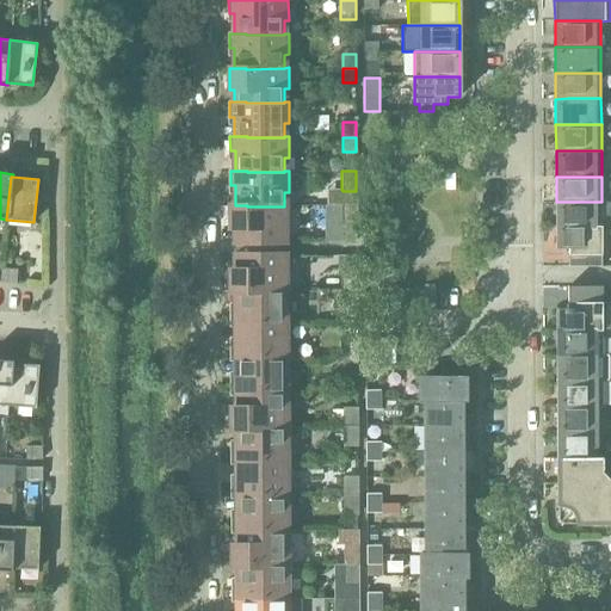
[(343,191),(343,205),(356,205),(356,191),(343,191)]
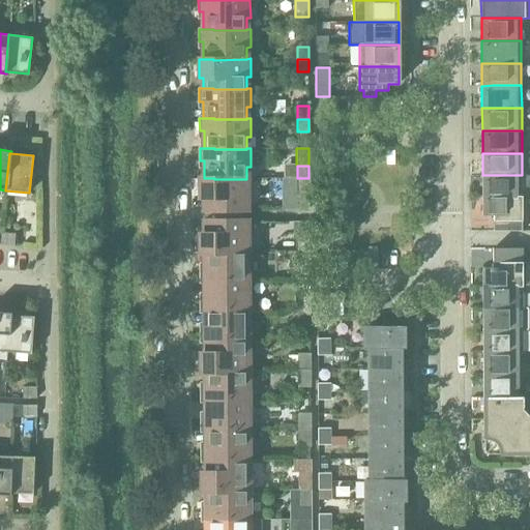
[(517,175),(482,175),(482,198),(522,198),(529,197),(529,175),(522,176),(522,175),(517,175)]
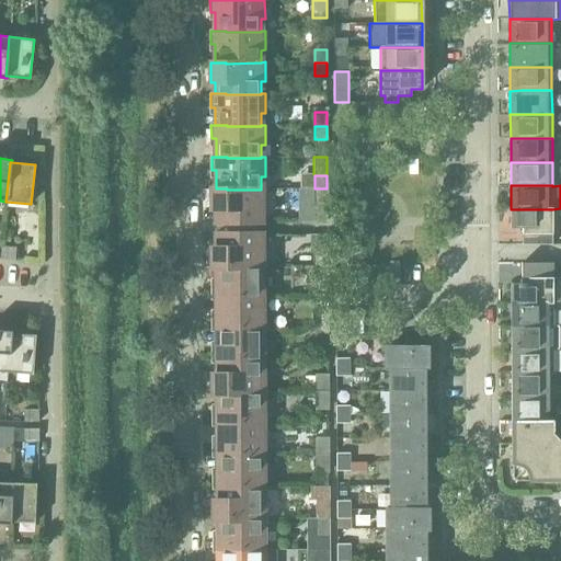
[(216,189),(212,189),(212,202),(212,208),(216,208),(216,219),(216,221),(218,221),(227,221),(262,221),(262,207),(266,207),(265,189),(261,189),(261,190),(227,190),(227,189),(216,189)]
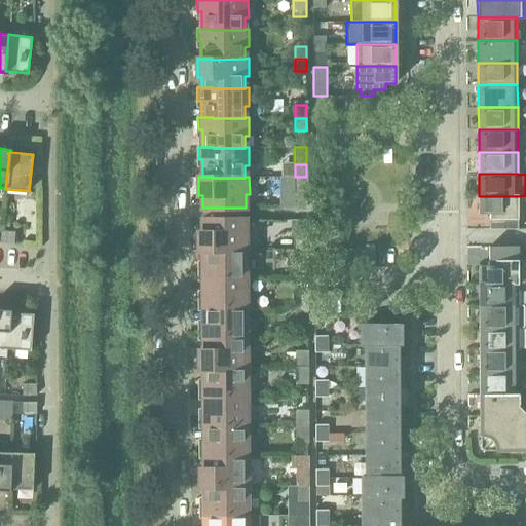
[(306,189),(306,177),(295,177),(295,189),(306,189)]
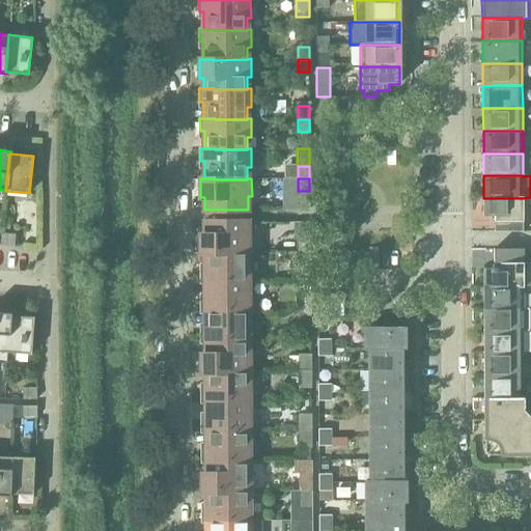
[(494,216),(494,231),(523,231),(523,198),(483,198),(483,216),(494,216)]
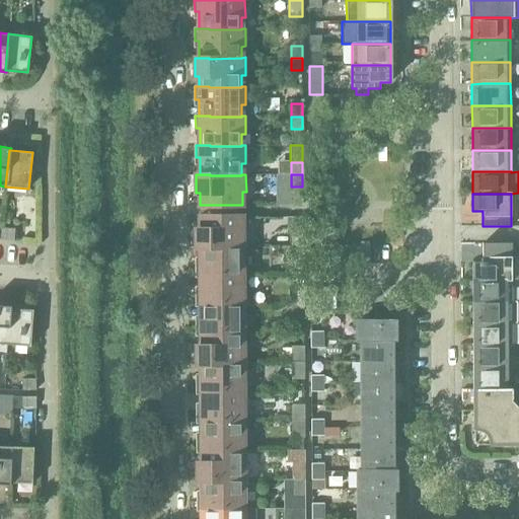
[(200,229),(196,229),(196,234),(196,247),(200,247),(210,247),(210,246),(242,246),(242,247),(246,247),(246,229),(242,229),(242,216),(210,216),(202,216),(200,216),(200,218),(200,229)]
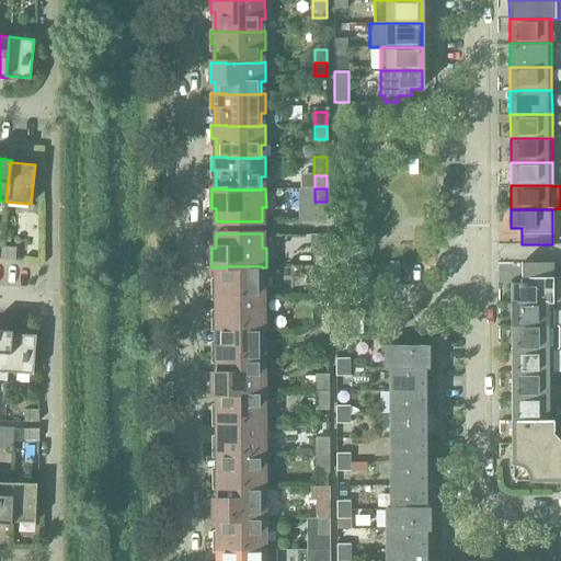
[(15,259),(15,248),(1,247),(1,259),(15,259)]
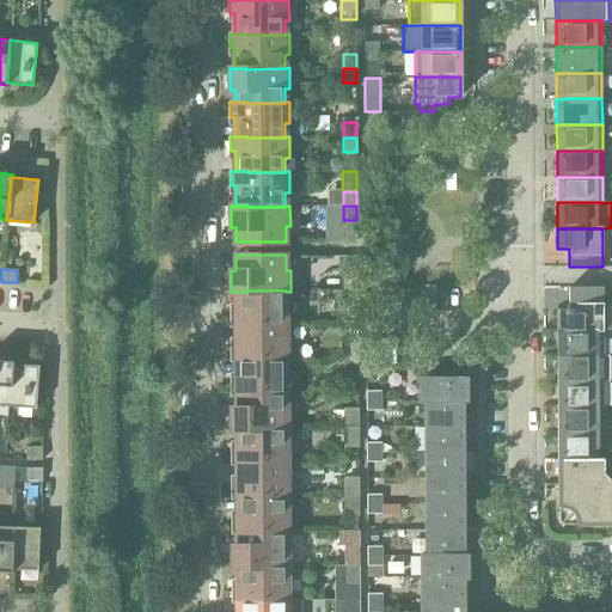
[(344,275),(344,289),(357,289),(357,275),(344,275)]
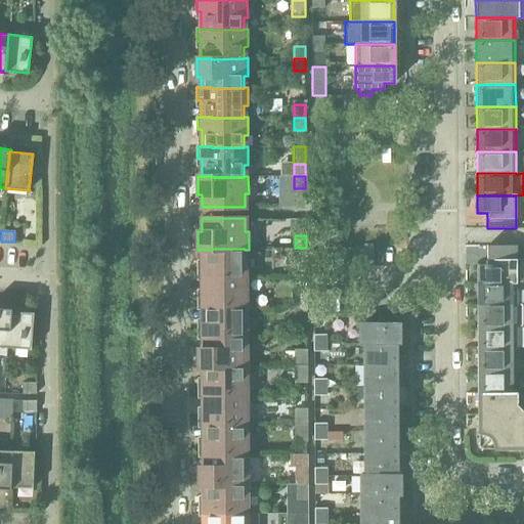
[(488,265),(477,265),(477,282),(516,281),(523,281),(523,258),(516,259),(516,245),(487,246),(488,265)]
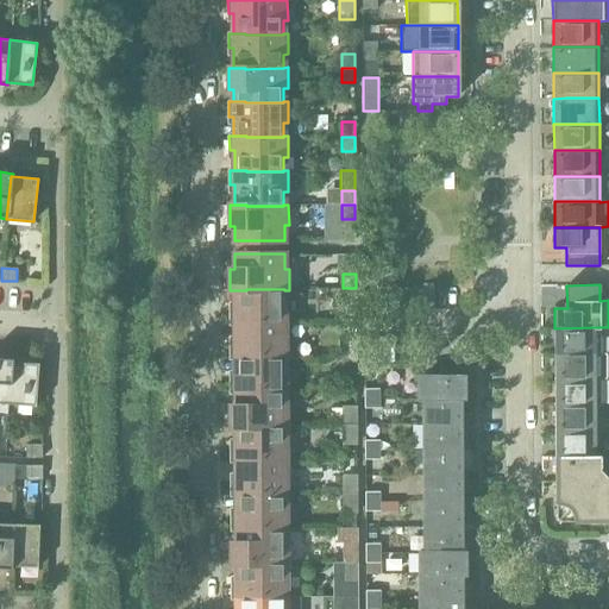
[(356,303),(356,288),(343,288),(343,303),(356,303)]
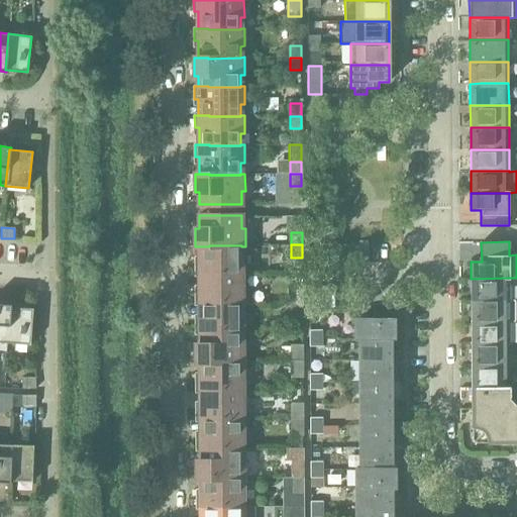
[(199,263),(195,263),(195,276),(199,276),(209,276),(209,275),(241,275),(241,246),(241,245),(209,245),(209,246),(199,246),(199,263)]
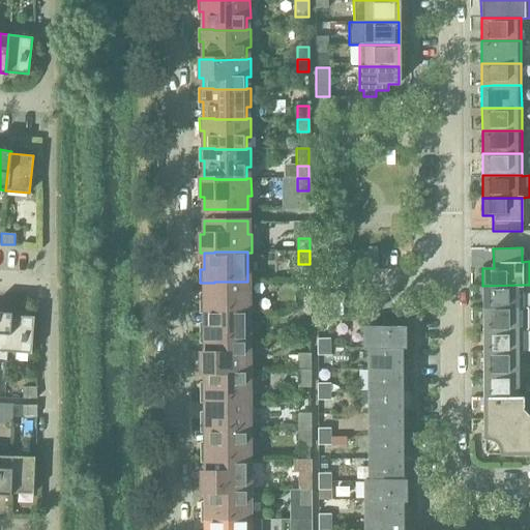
[(204,299),(200,299),(200,312),(204,312),(214,312),(247,311),(247,312),(252,312),(252,293),(247,293),(247,282),(214,282),(214,283),(204,283),(204,299)]
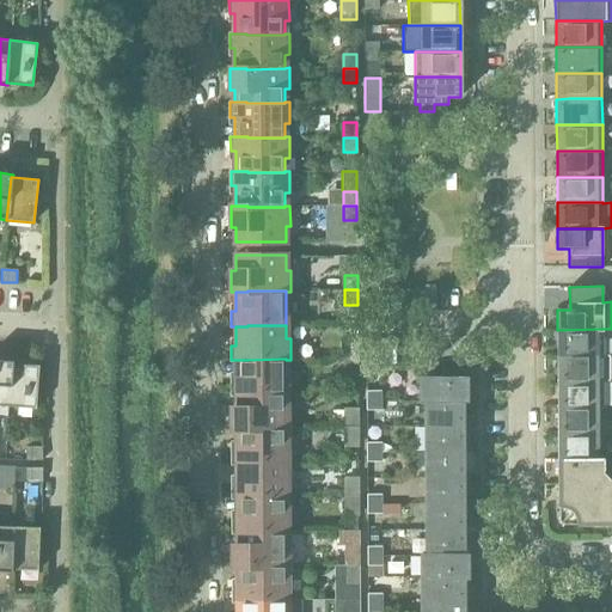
[(603,329),(557,330),(558,356),(604,355),(603,329)]
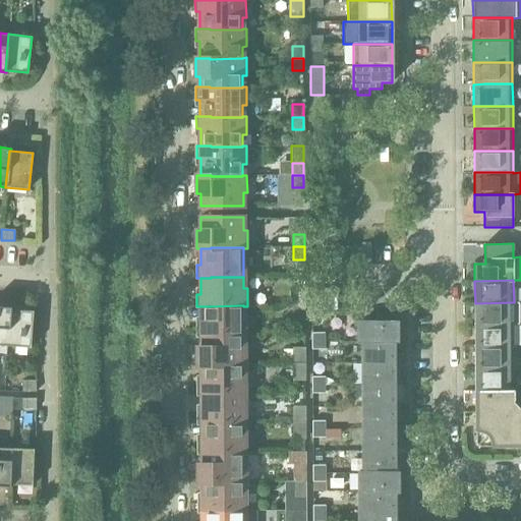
[(293,293),(293,305),(304,305),(304,293),(293,293)]
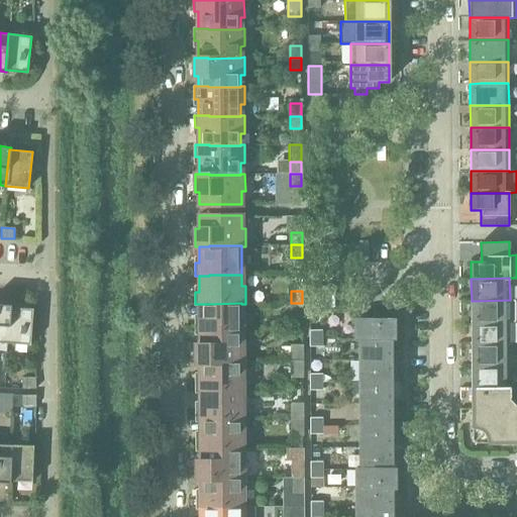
[(510,300),(472,301),(472,322),(506,322),(510,322),(515,322),(515,300),(510,300)]
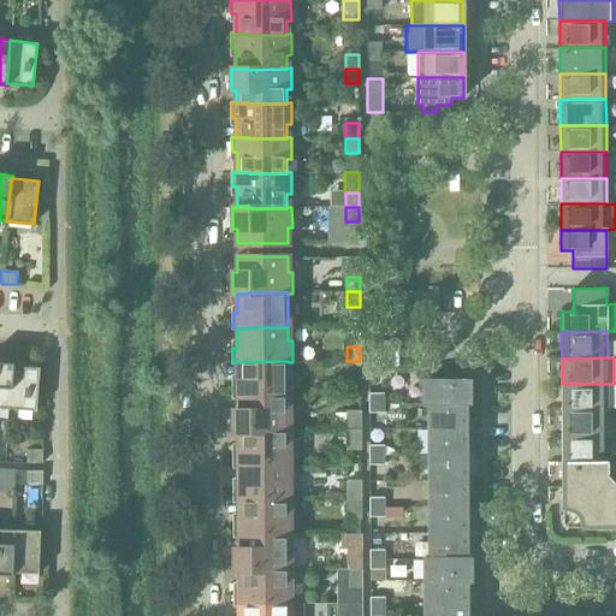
[(0,408),(9,409),(12,366),(13,366),(13,363),(0,361),(0,408)]
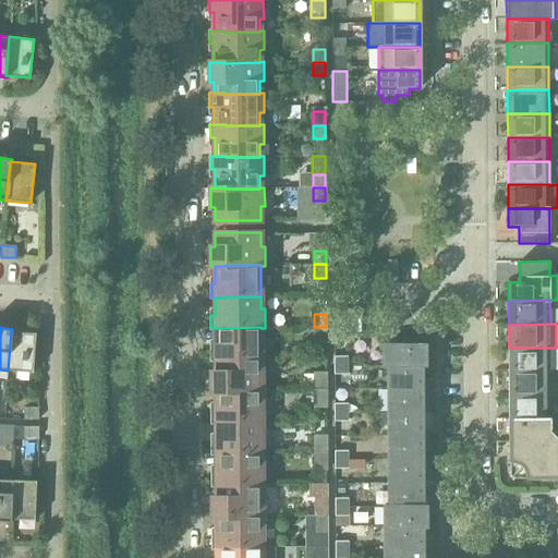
[(216,347),(211,347),(211,360),(216,360),(227,360),(227,359),(261,359),(261,328),(261,327),(226,328),(215,328),(216,347)]
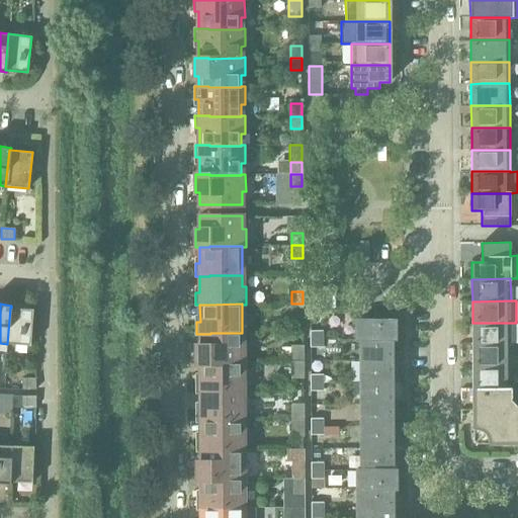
[(303,316),(303,304),(291,304),(291,316),(303,316)]
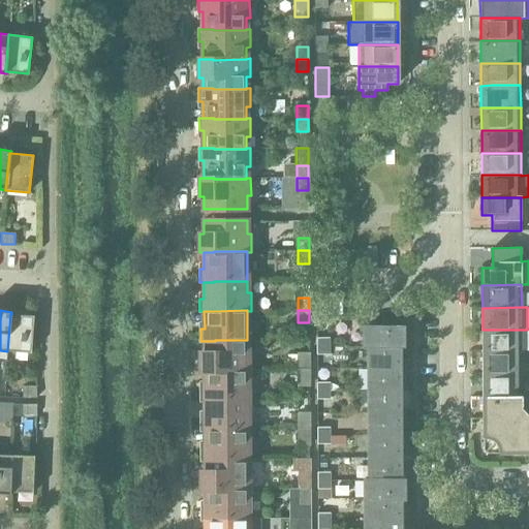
[(34,316),(11,314),(10,314),(7,351),(31,352),(34,316)]
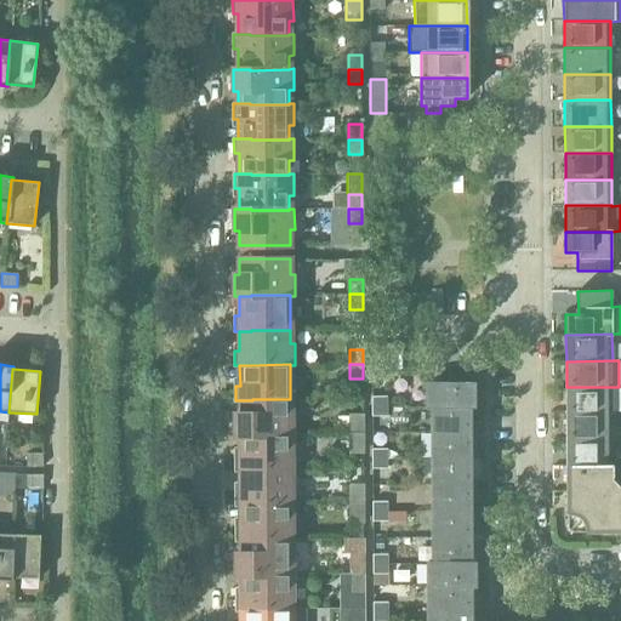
[(427,408),(432,408),(432,406),(469,405),(469,408),(473,408),(473,382),(427,382),(427,408)]
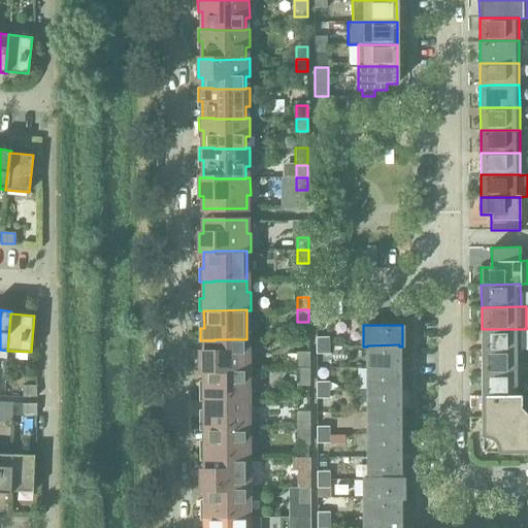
[(482,329),(482,352),(516,352),(516,353),(521,353),(521,329),(517,329),(482,329)]
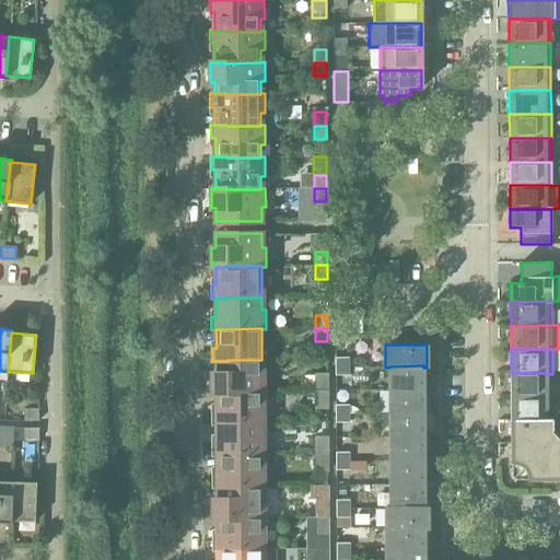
[(217,373),(212,373),(212,380),(212,393),(217,393),(228,393),(228,392),(261,392),(261,393),(266,393),(266,373),(261,373),(261,360),(228,360),(228,361),(217,361),(217,373)]
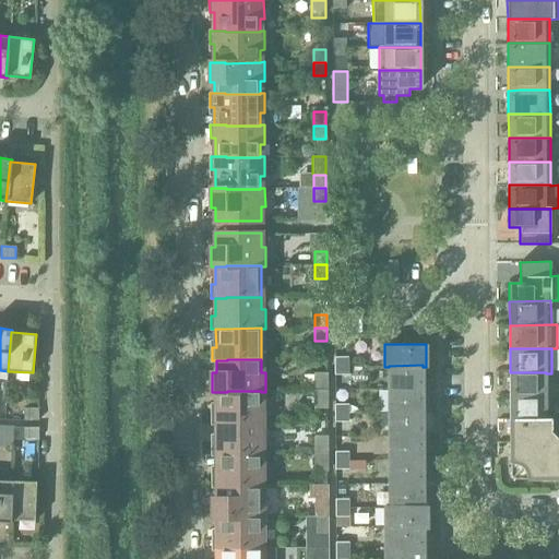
[(389,366),(389,367),(389,389),(423,389),(423,367),(423,365),(389,366)]
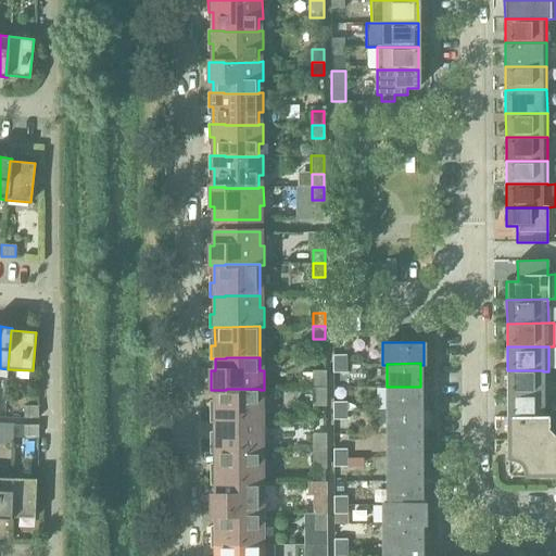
[(346,373),(346,364),(332,364),(332,373),(346,373)]
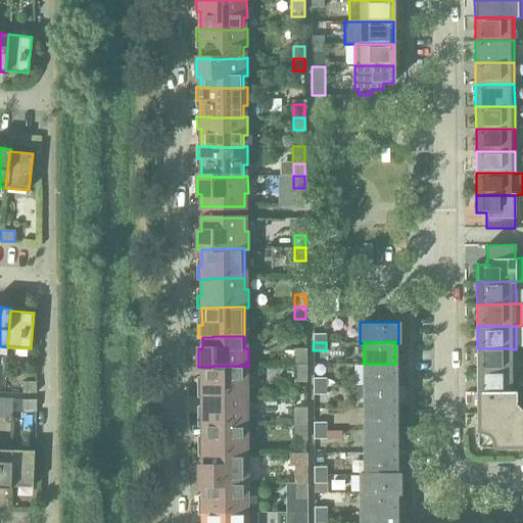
[(477,348),(477,370),(511,370),(511,349),(511,348),(477,348)]
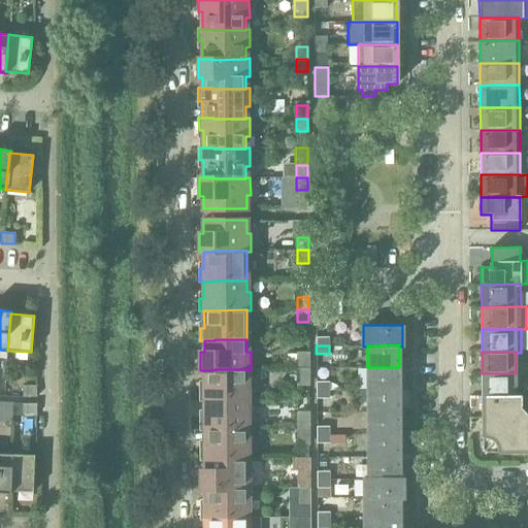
[(297,356),(297,369),(308,369),(308,356),(297,356)]
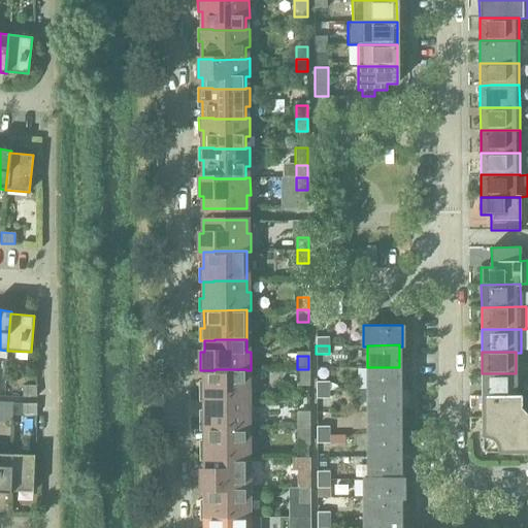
[(399,367),(367,367),(367,390),(399,390),(399,367)]
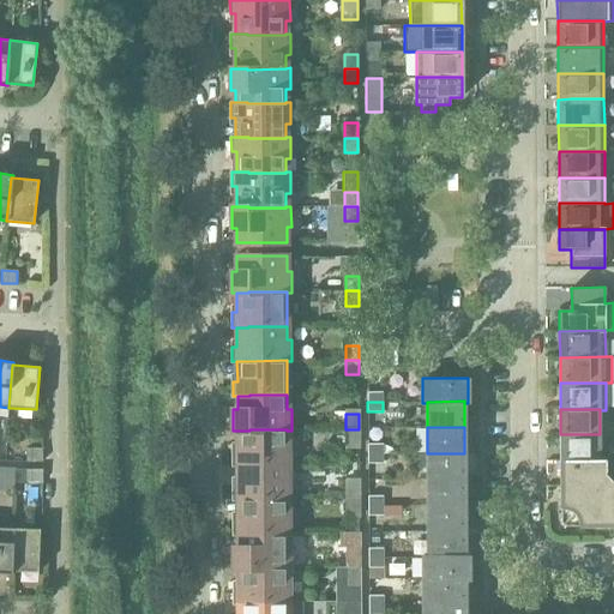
[(238,450),(233,450),(233,465),(238,465),(250,465),(250,464),(287,464),(287,431),(287,429),(250,429),(250,431),(238,431),(238,450)]
